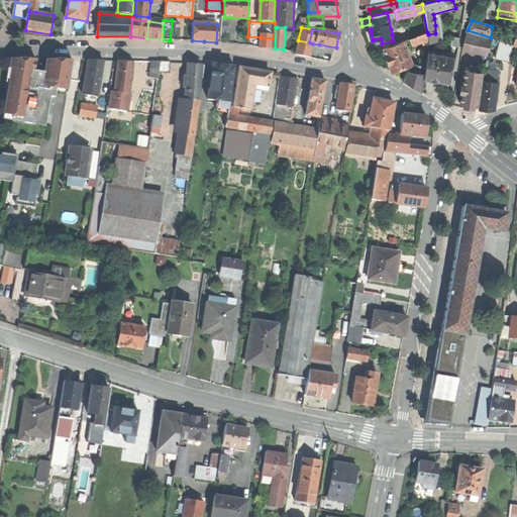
[(466,34),(462,49),(488,55),(492,37),(491,37),(468,30),(466,34)]
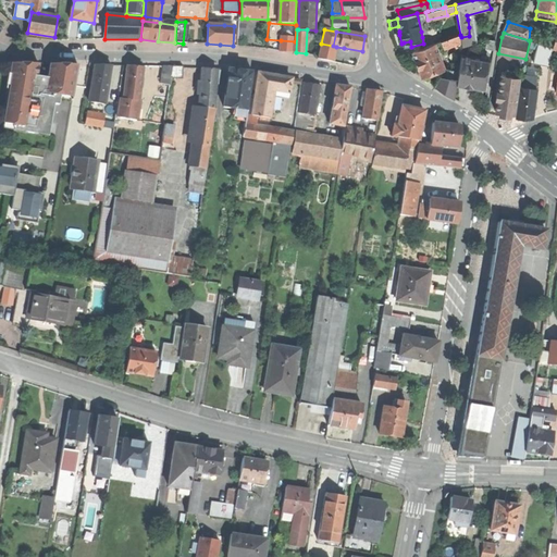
[(463,46),(461,37),(460,35),(442,41),(444,49),(458,45),(459,48),(463,46)]
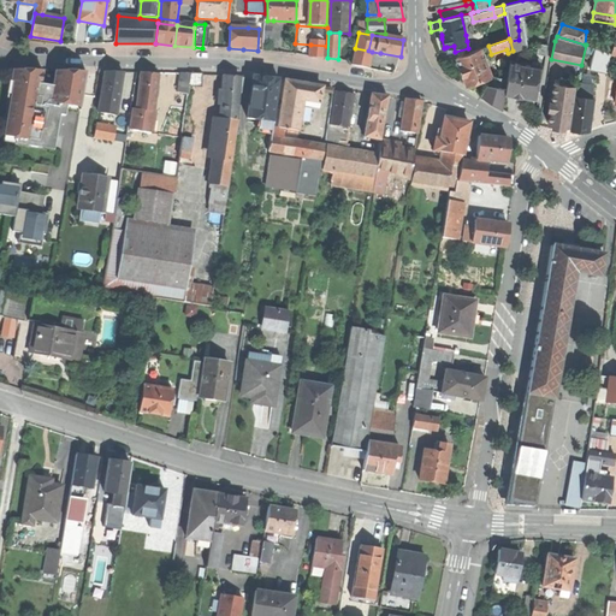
[(368,69),(372,52),(368,51),(355,48),(353,65),(368,69)]
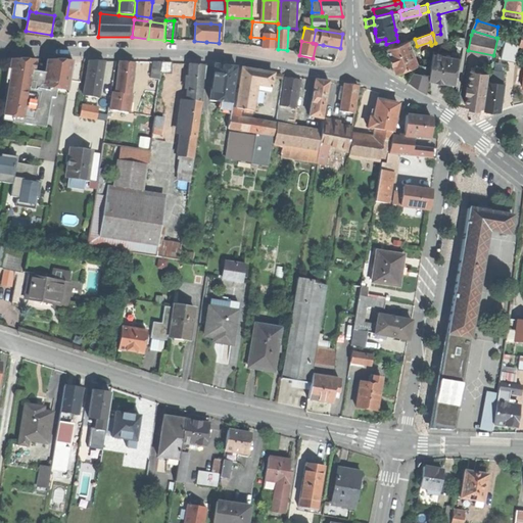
[(417,64),(409,41),(387,49),(392,60),(396,73),(417,64)]
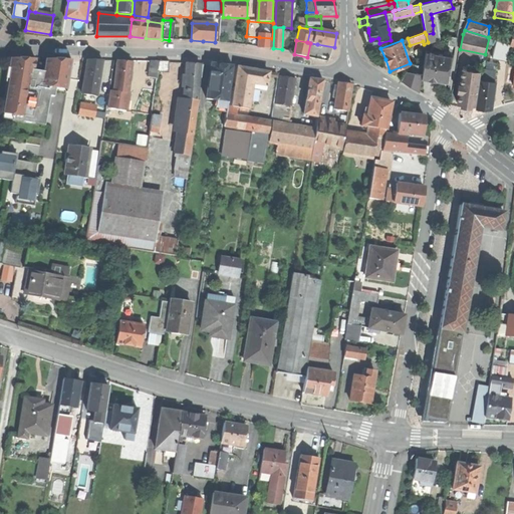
[(426,51),(424,67),(422,78),(435,80),(448,82),(452,54),(426,51)]
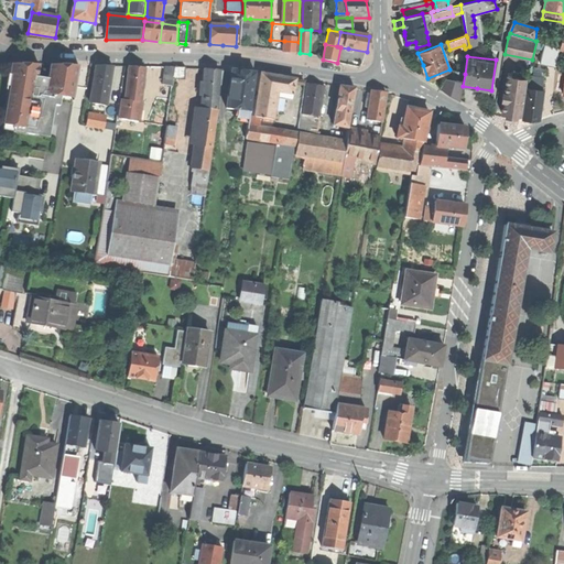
[(49,138),(54,106),(56,96),(62,94),(62,88),(64,88),(66,72),(62,72),(62,66),(52,65),(50,79),(38,77),(39,65),(13,64),(2,125),(14,127),(14,131),(49,138)]
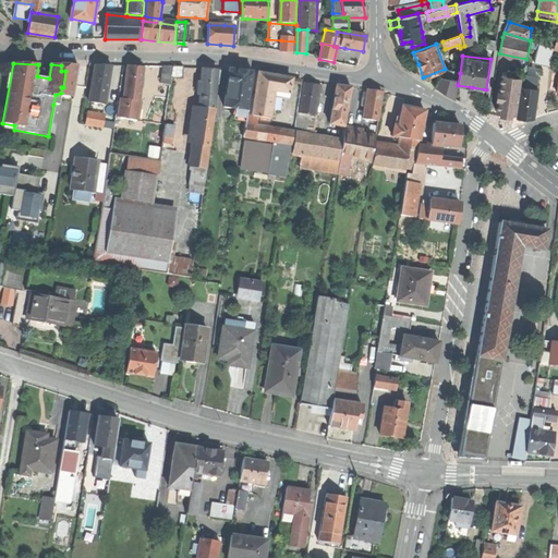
[(79,65),(61,65),(61,71),(65,71),(63,87),(61,87),(61,93),(56,95),(53,105),(59,105),(60,98),(73,100),(79,65)]
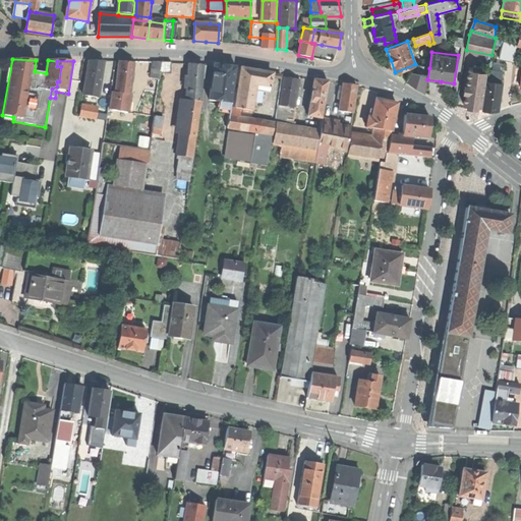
[(84,88),(100,91),(105,62),(96,61),(90,61),(84,88)]
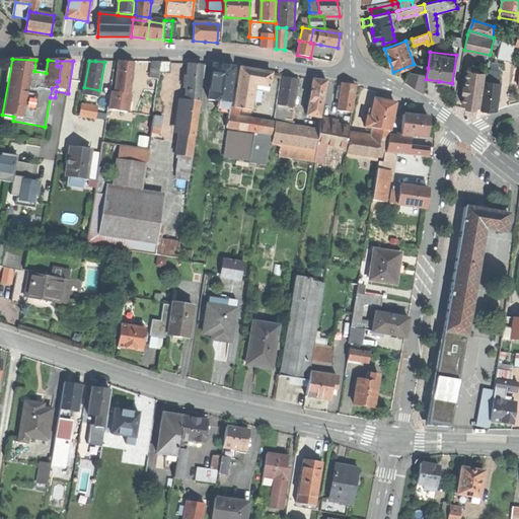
[(115,92),(130,94),(134,64),(126,63),(119,62),(115,92)]
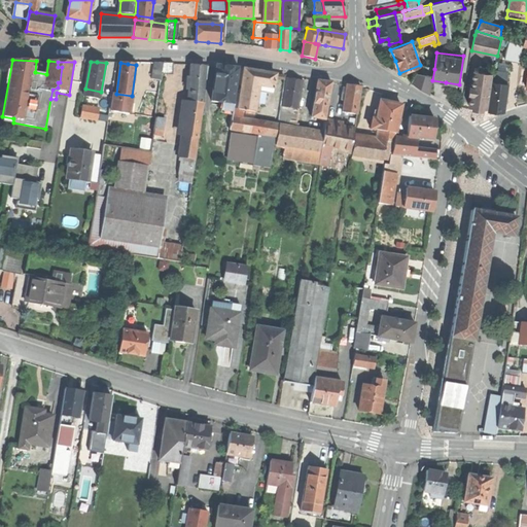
[(152,79),(161,80),(163,72),(164,63),(154,63),(152,79)]
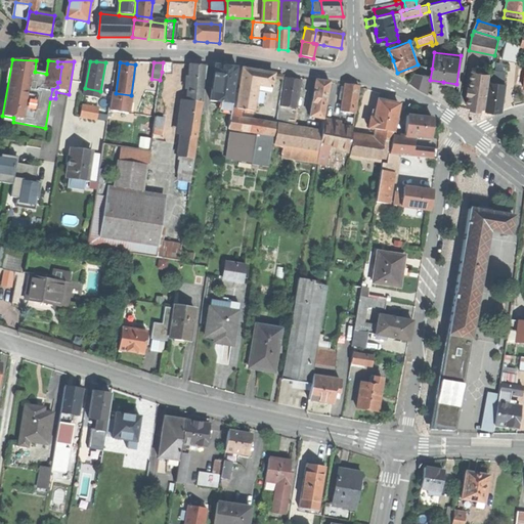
[(173,62),(163,62),(162,72),(170,72),(173,62)]
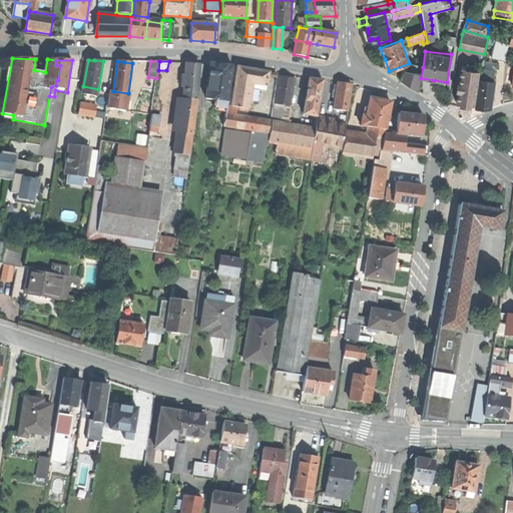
[(192,64),(185,63),(182,99),(196,100),(198,77),(199,64),(192,64)]
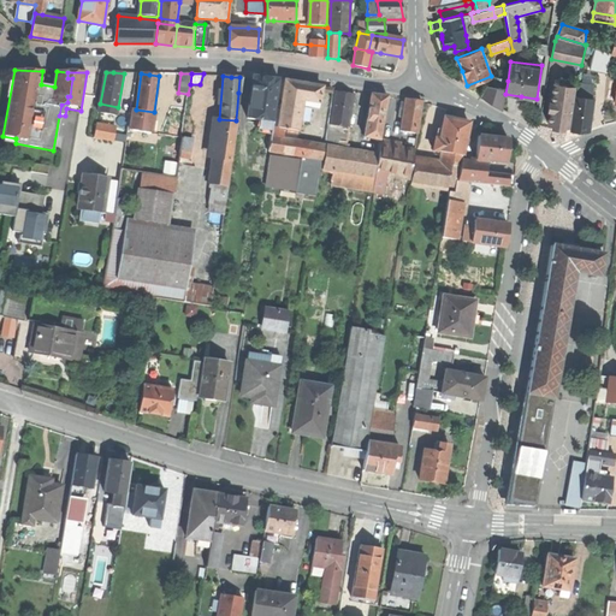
[(499,78),(491,76),(481,95),(491,102),(499,78)]
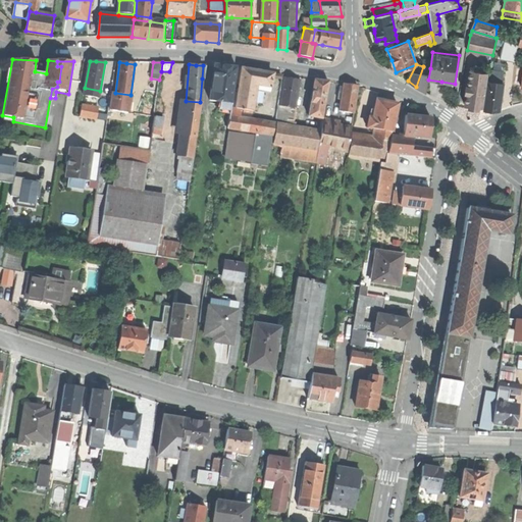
[(231,104),(235,85),(237,68),(224,67),(214,65),(209,100),(218,102),(231,104)]
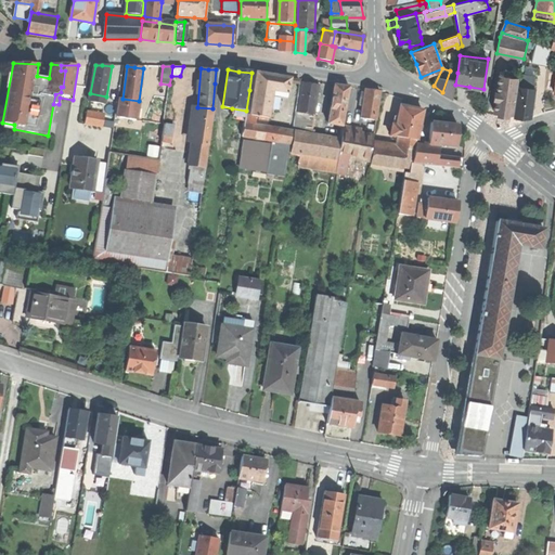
[(457,73),(450,71),(442,92),(453,99),(455,85),(457,73)]
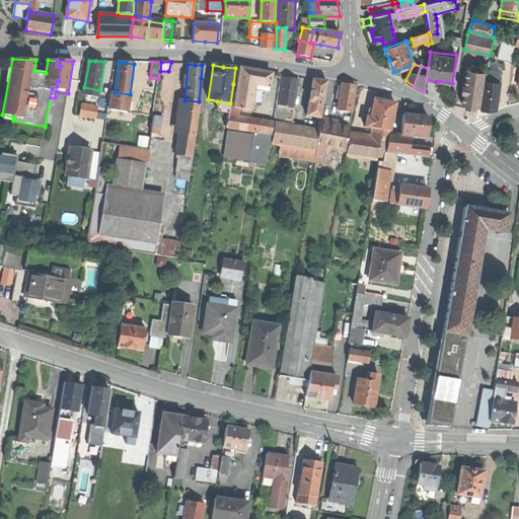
[(248,70),(240,69),(238,85),(235,107),(242,108),(251,109),(254,85),(256,72),(248,70)]
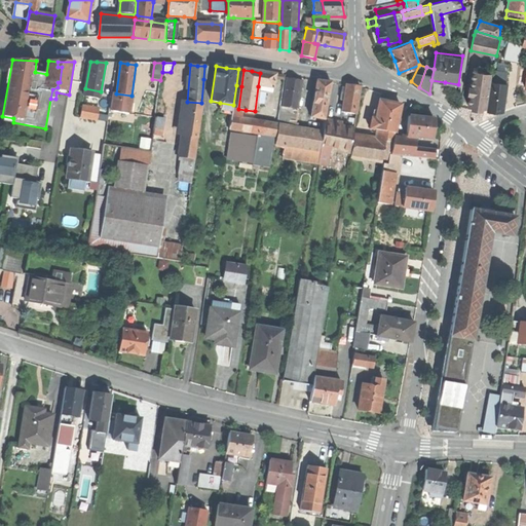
[(478,108),(486,108),(490,73),(474,71),(468,106),(478,108)]
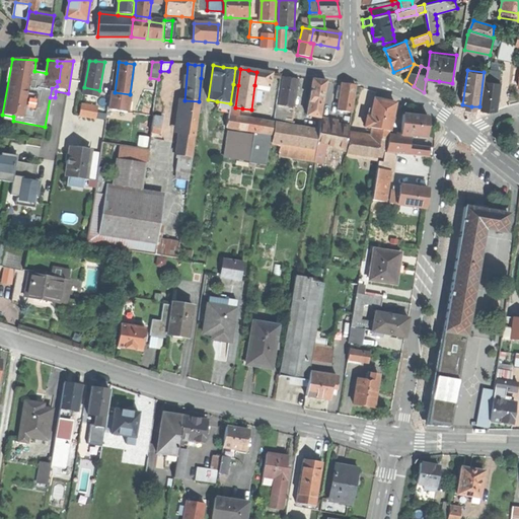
[(488,70),(487,81),(499,82),(500,71),(488,70)]
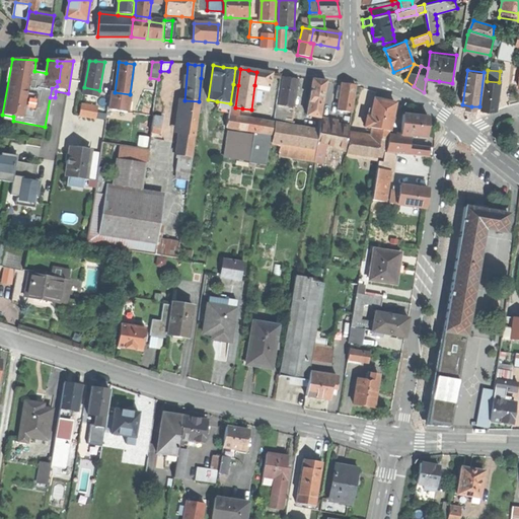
[(272,74),(256,72),(254,85),(270,87),(272,74)]
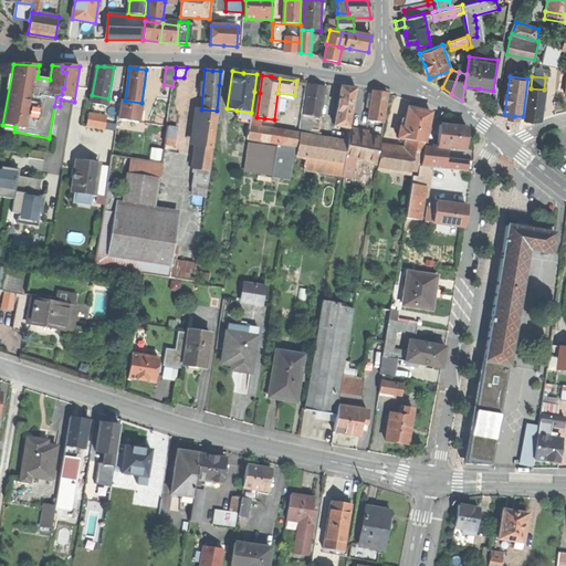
[(304,115),(321,118),(325,86),(316,85),(308,84),(304,115)]
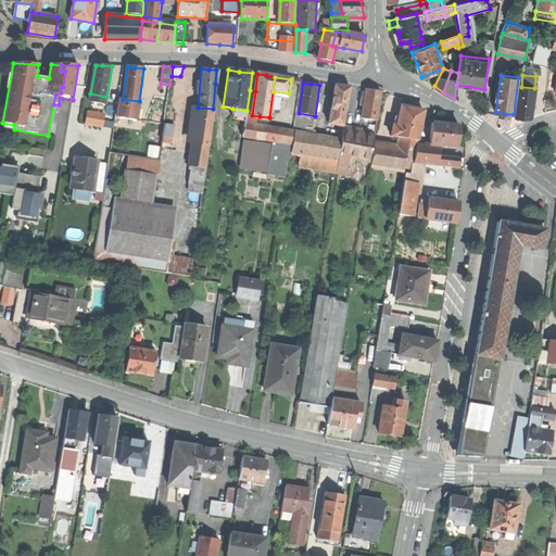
[(340,125),(344,126),(351,88),(343,87),(336,86),(329,123),(340,125)]
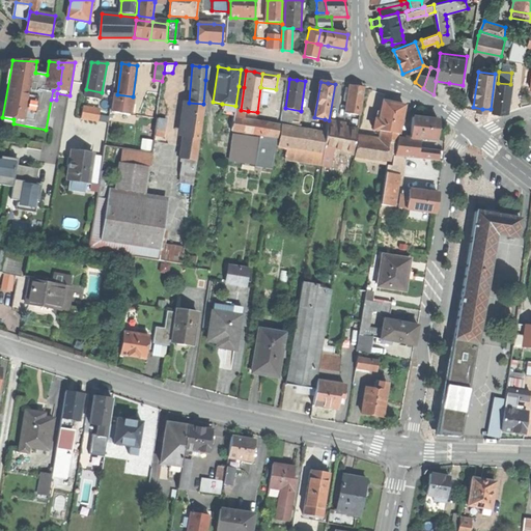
[(500,112),(508,113),(511,84),(510,84),(498,83),(496,83),(493,112),(500,112)]
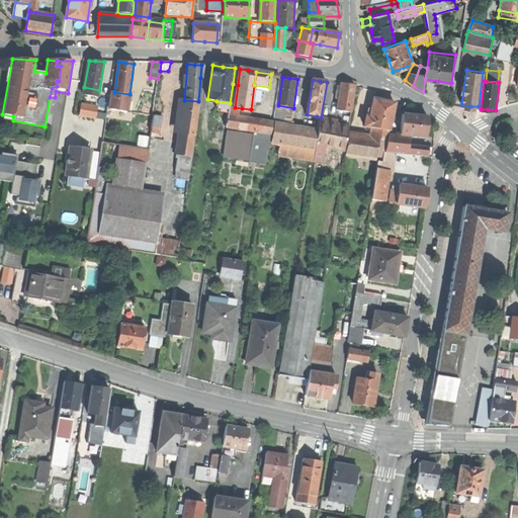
[(337,110),(351,112),(355,86),(347,85),(341,84),(337,110)]
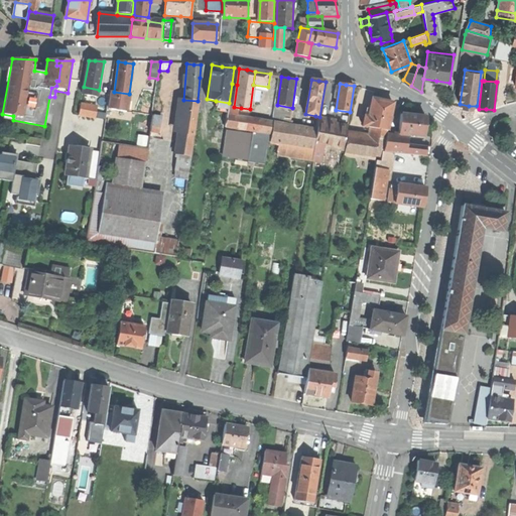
[(97,97),(99,90),(84,87),(83,95),(97,97)]
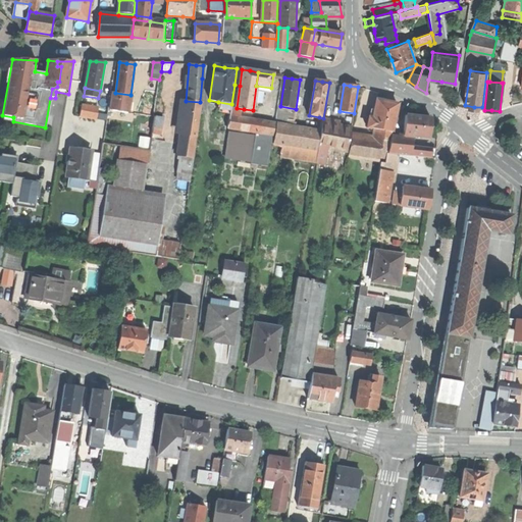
[(128,113),(131,95),(115,93),(112,93),(110,110),(128,113)]
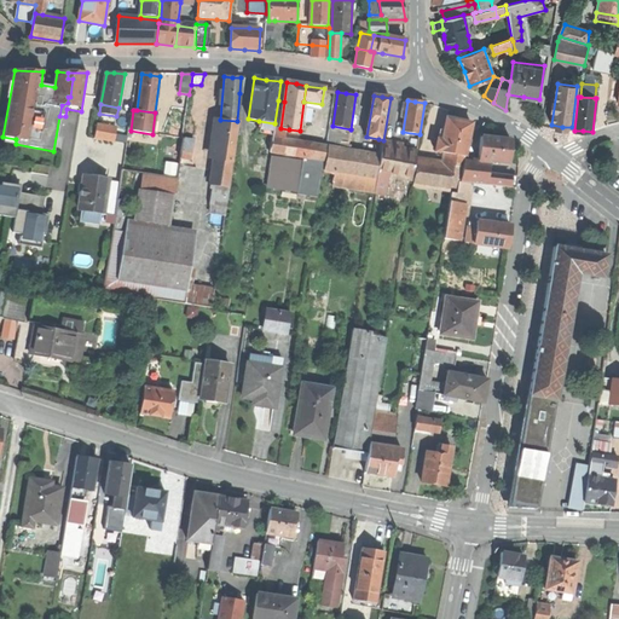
[(446,152),(464,156),(470,123),(457,121),(446,119),(444,131),(439,131),(435,151),(446,152)]
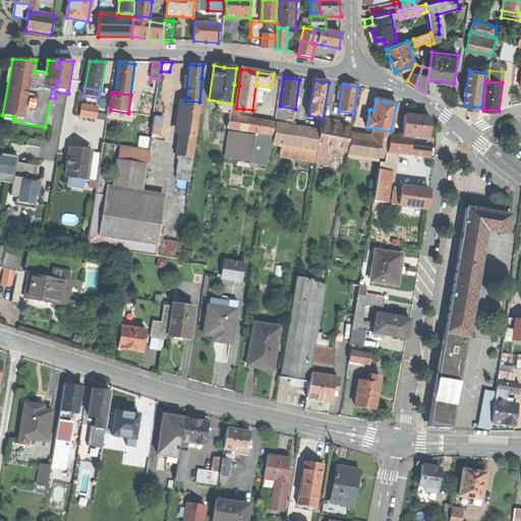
[(195,136),(199,102),(185,101),(181,134),(182,134),(195,136)]
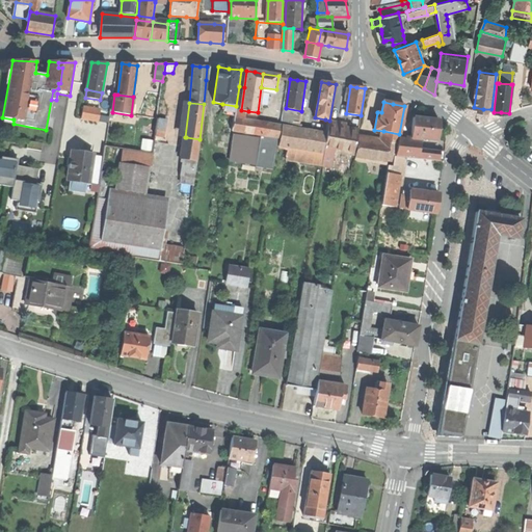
[(235,117),(236,106),(222,104),(220,115),(235,117)]
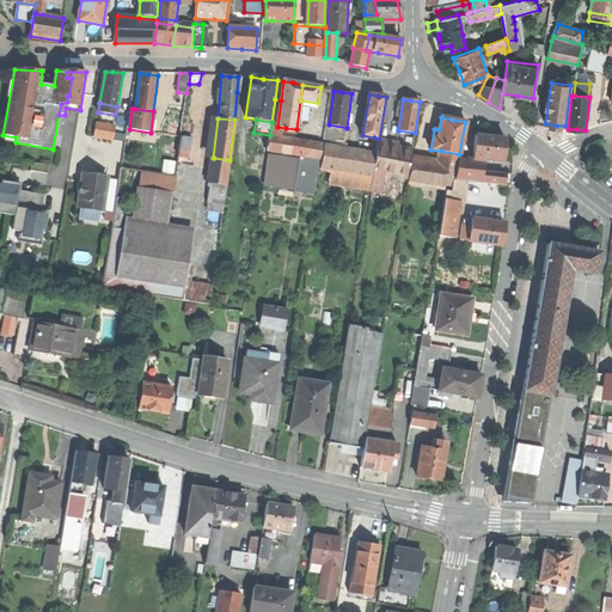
[(96,123),(93,136),(112,140),(115,127),(96,123)]
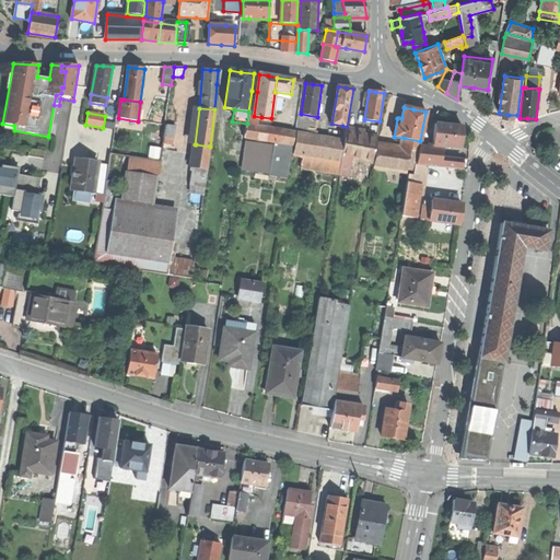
[(441,149),(459,151),(463,127),(447,125),(435,124),(433,146),(442,147),(441,149)]
